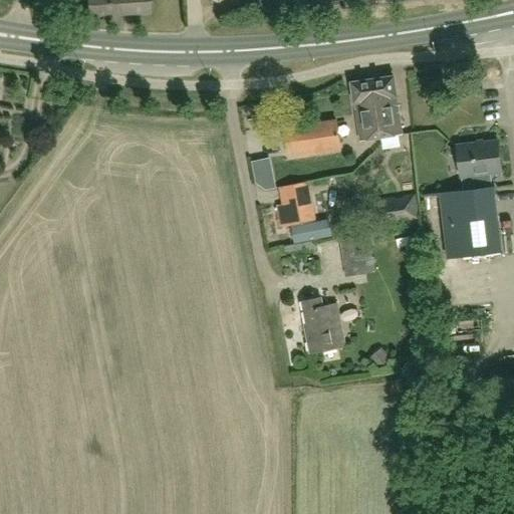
[(149,0),(87,0),(88,17),(150,12),(149,0)]
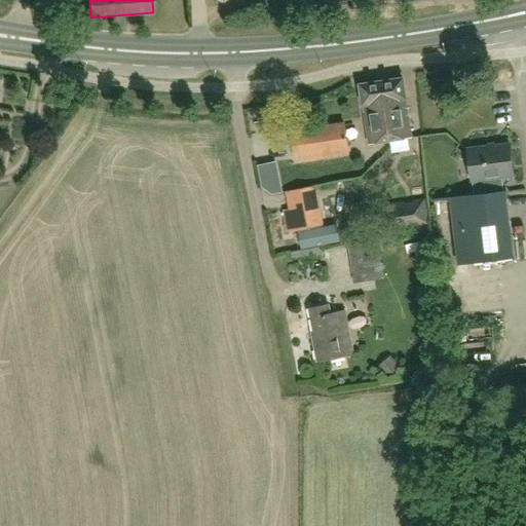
[(403,77),(382,81),(390,140),(412,137),(403,77)]
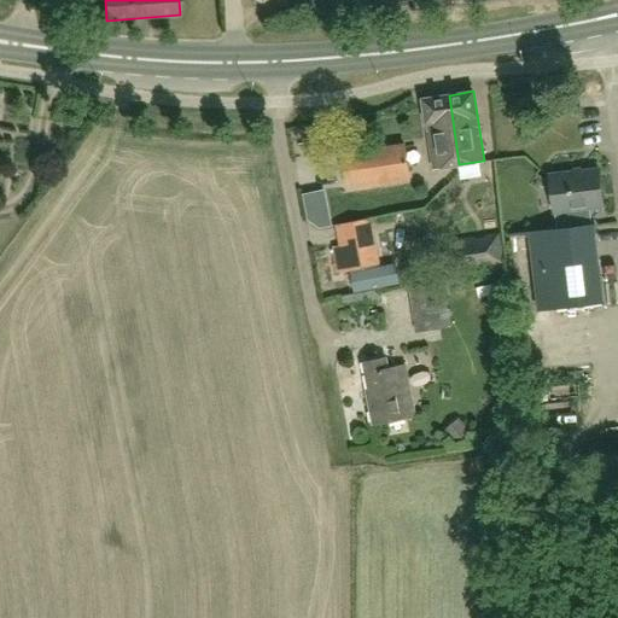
[(459,164),(449,95),(424,99),(435,168),(459,164)]
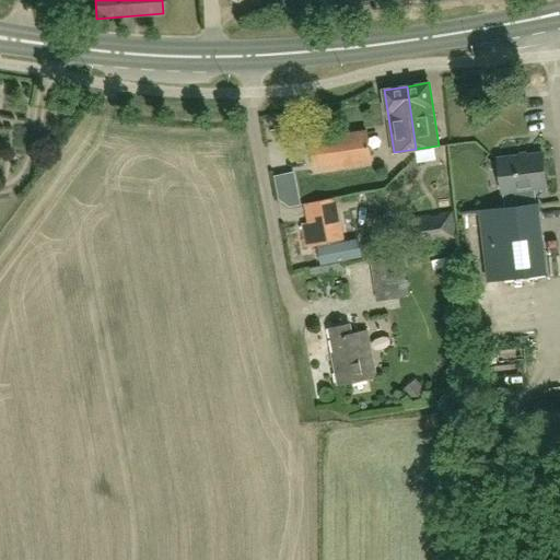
[(372,160),(368,132),(311,140),(315,168),(372,160)]
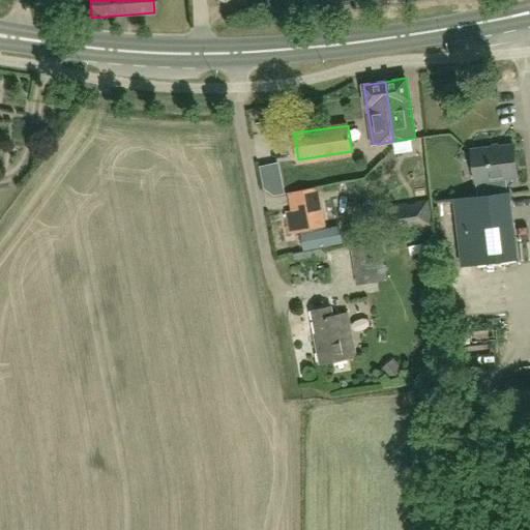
[(472,150),(475,182),(518,178),(514,145),(472,150)]
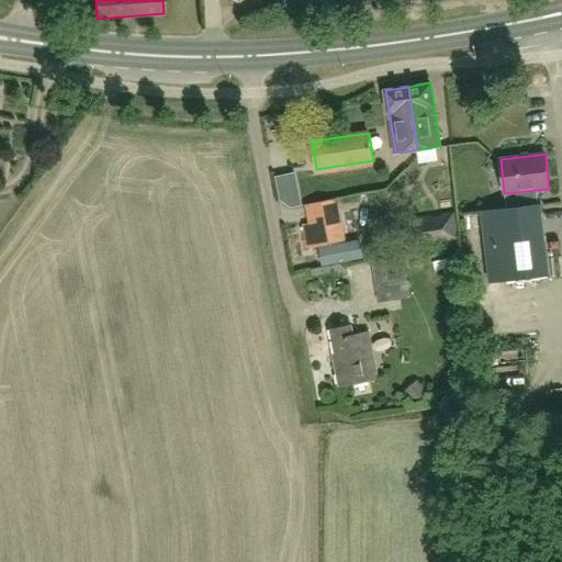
[(291,208),(301,206),(299,195),(280,200),(280,201),(291,208)]
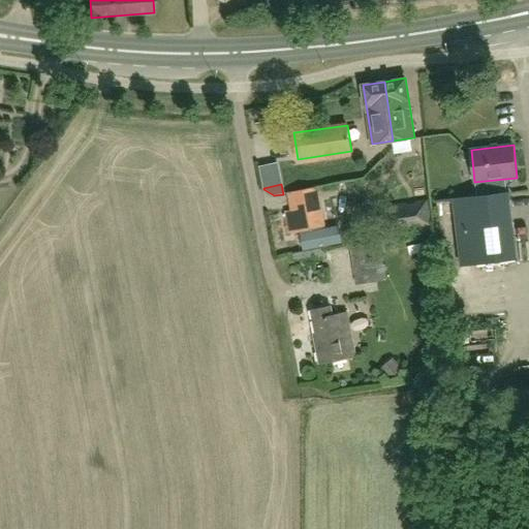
[(290,211),(285,212),(290,235),(319,228),(311,189),(287,193),(290,211)]
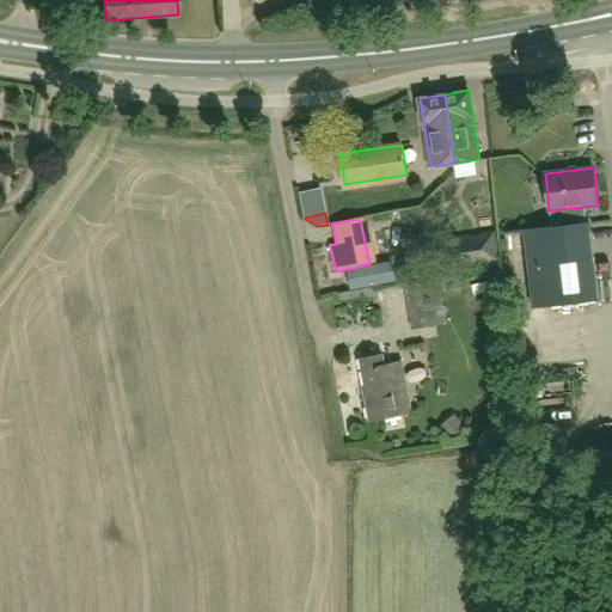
[(588,224),(526,231),(534,307),(597,300),(588,224)]
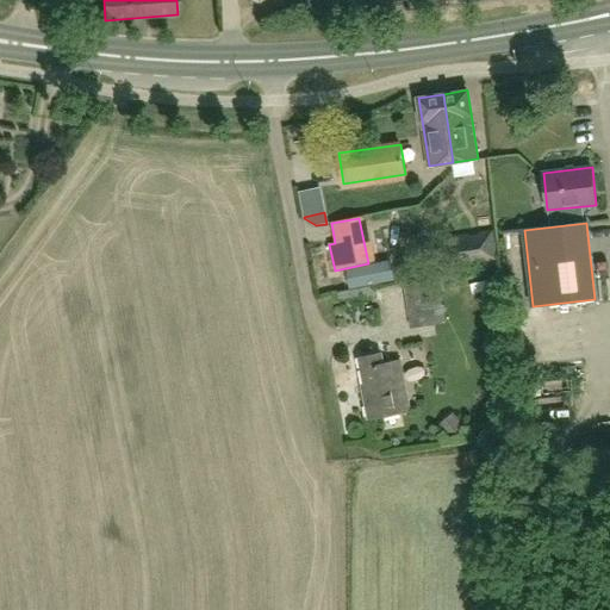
[(449,271),(499,261),(493,230),(443,240),(449,271)]
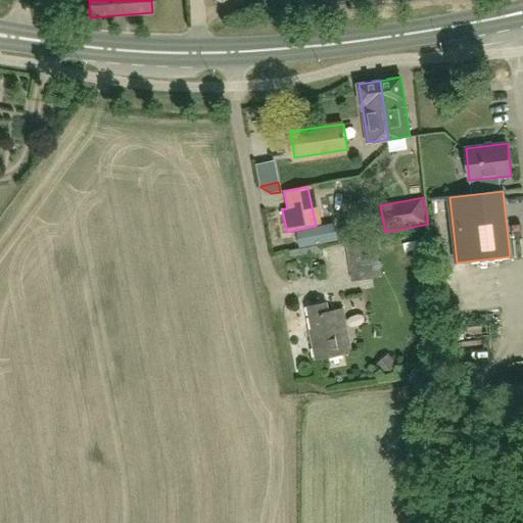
[(317,228),(304,230),(307,245),(337,239),(334,224),(318,228),(317,228)]
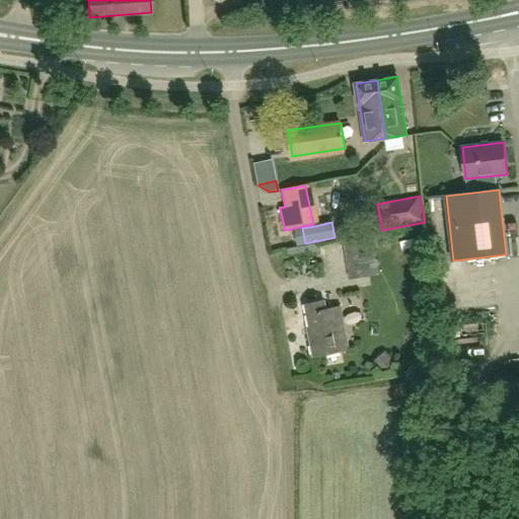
[(372,238),(343,242),(349,280),(376,276),(372,238)]
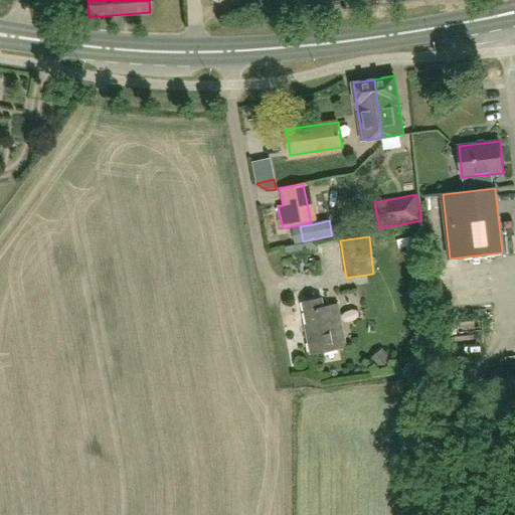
[(297,244),(285,246),(287,254),(317,248),(316,241),(297,244)]
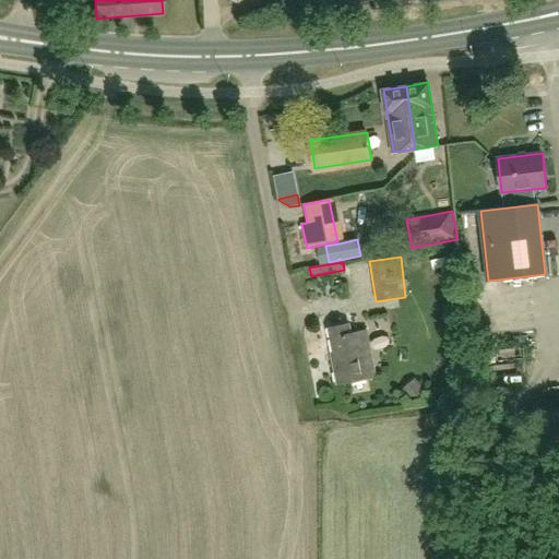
[(351,323),(331,328),(336,353),(333,354),(340,383),(368,378),(368,377),(377,375),(370,343),(364,344),(360,332),(353,333),(351,323)]
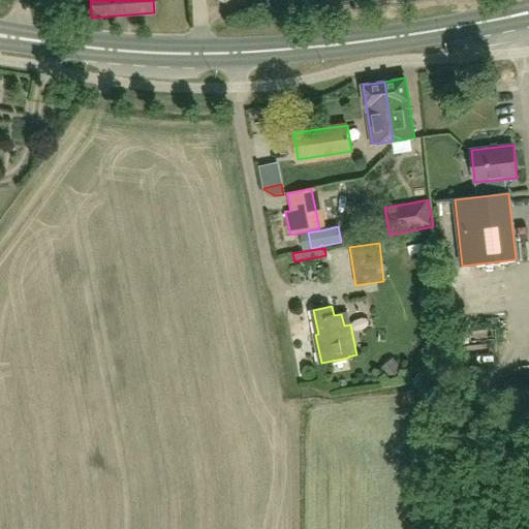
[(457,353),(485,351),(484,339),(456,341),(457,353)]
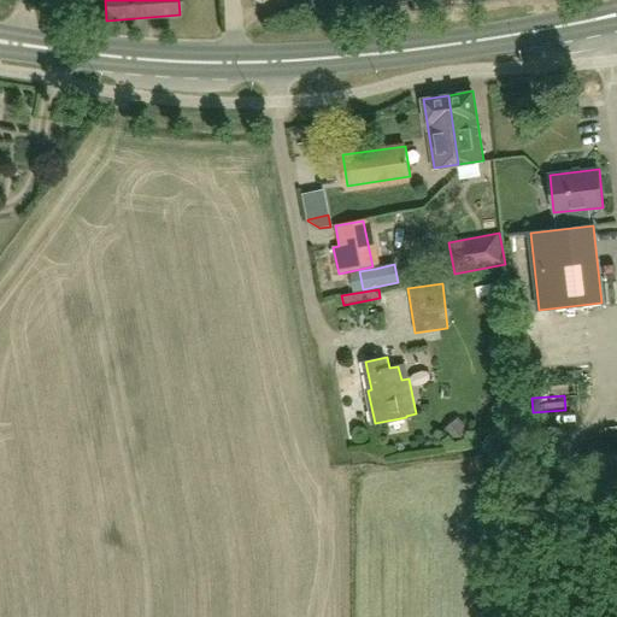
[(486,557),(485,575),(497,576),(498,558),(486,557)]
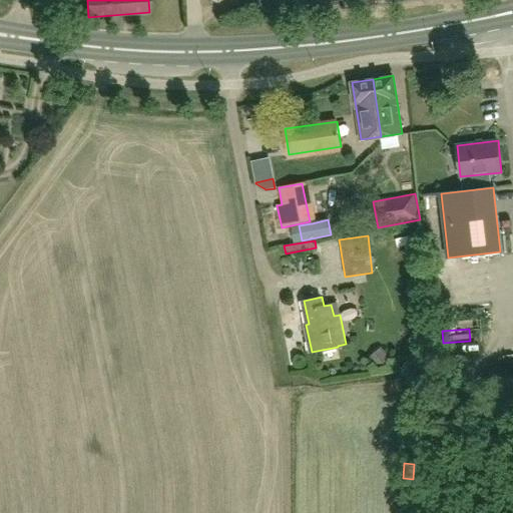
All buildings are outlined.
